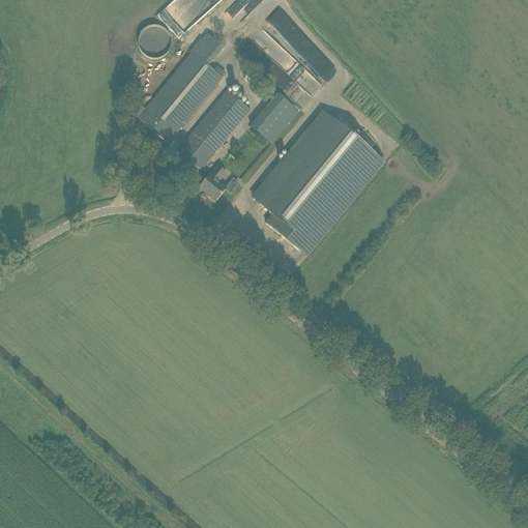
[(252,0),(244,8),(250,13),(261,1),(260,0),(252,0)]
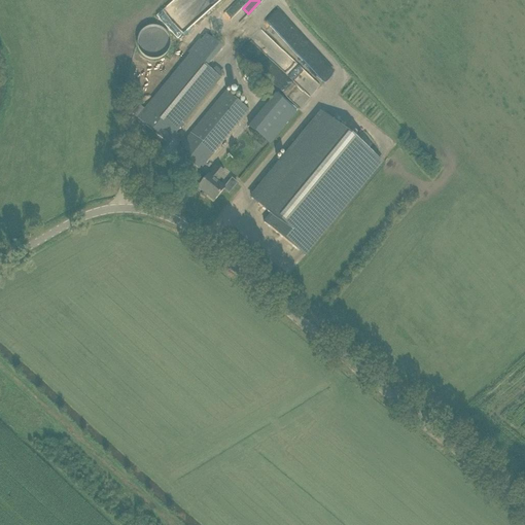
[(162,23),(149,28),(160,51),(172,46),(162,23)]
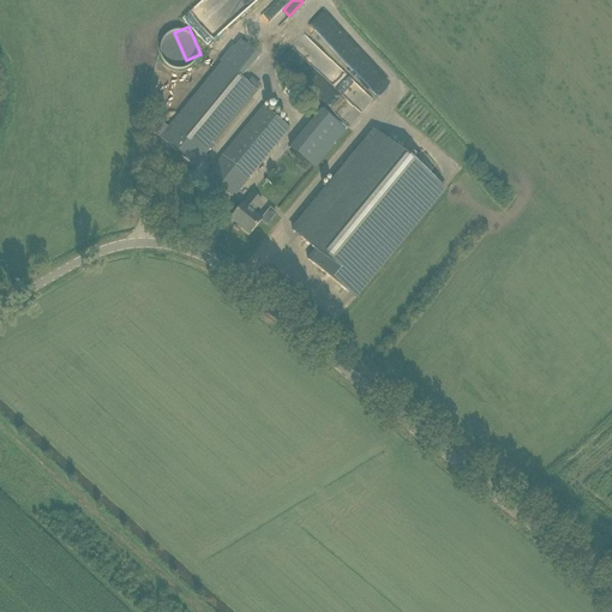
[(382,83),(390,76),(343,30),(327,47),(340,59),(339,60),(347,67),(343,71),(340,67),(331,77),(364,108),(384,88),(379,84),(376,88),(364,77),(370,71),(382,83)]
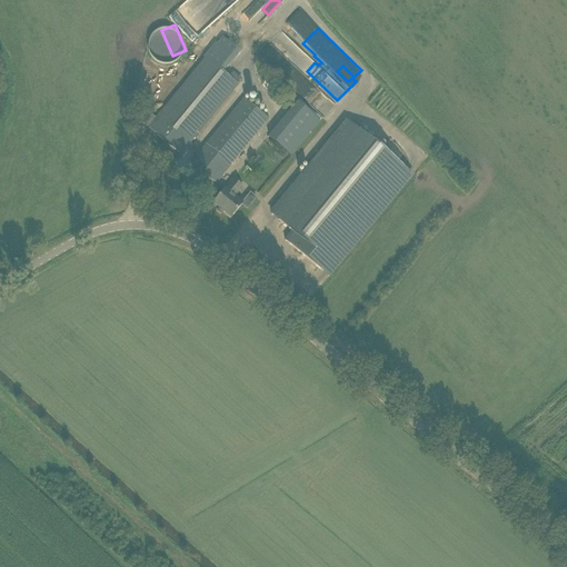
[(151,127),(182,152),(240,82),(208,57),(151,127)]
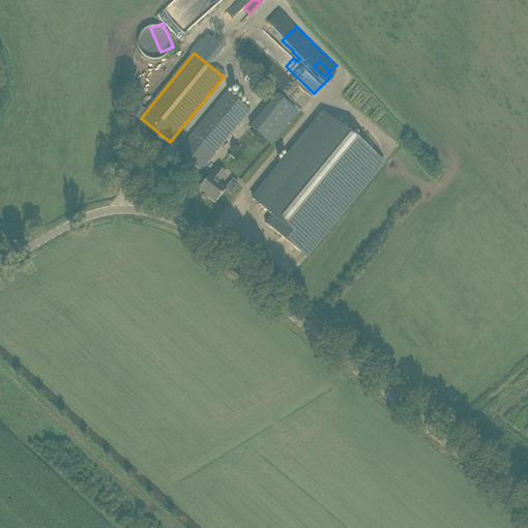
[(271,143),(301,109),(281,90),(251,124),(271,143)]
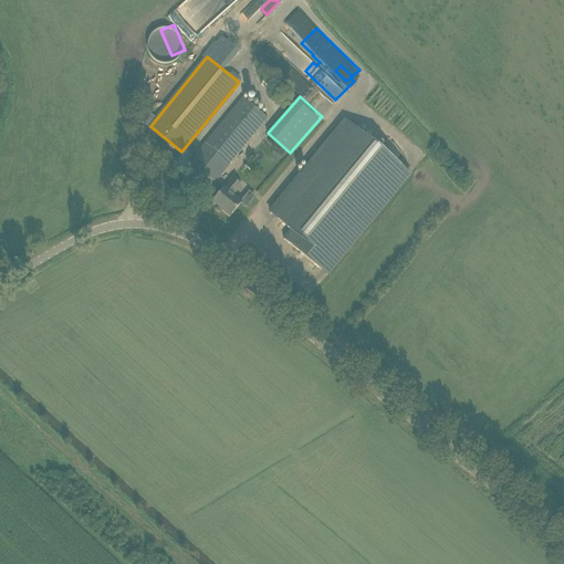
[(191,160),(217,180),(269,117),(244,97),(191,160)]
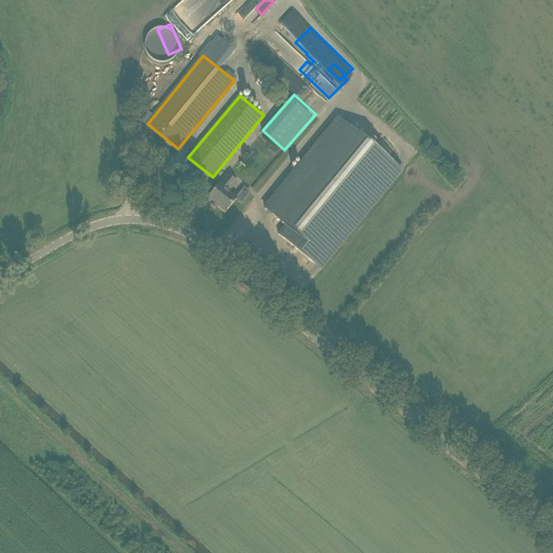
[(322,268),(403,169),(341,117),(267,207),(288,226),(282,234),(322,268)]
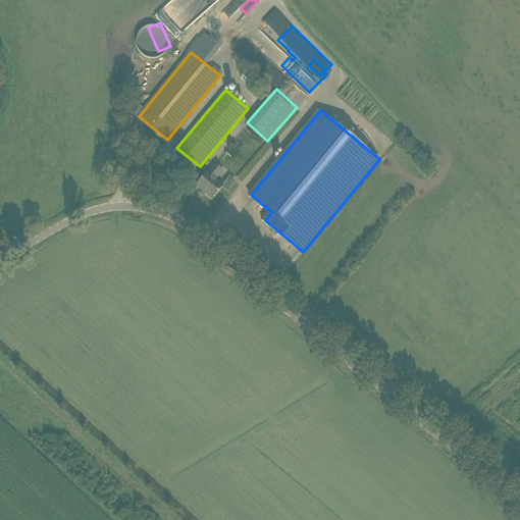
[(208,173),(205,177),(198,185),(214,198),(220,190),(224,186),(216,179),(223,170),(216,164),(208,173)]
